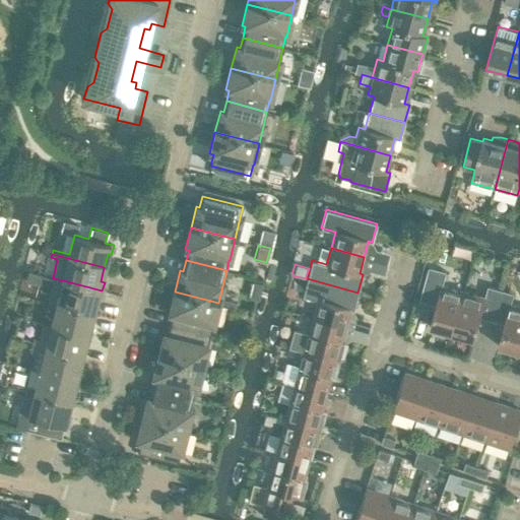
[(453,333),(464,290),(444,284),(447,271),(430,266),(420,300),(437,305),(431,327),(453,333)]
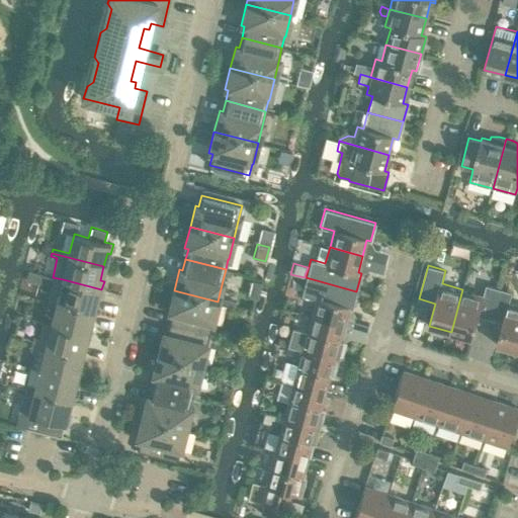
[(289,284),(300,287),(303,278),(292,275),(289,284)]
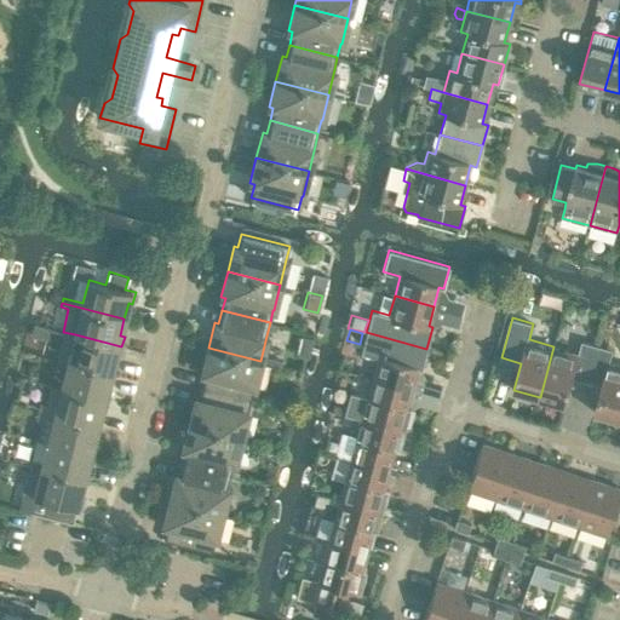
[(63,332),(56,357),(58,359),(58,360),(110,372),(114,356),(119,357),(121,346),(75,334),(63,332)]
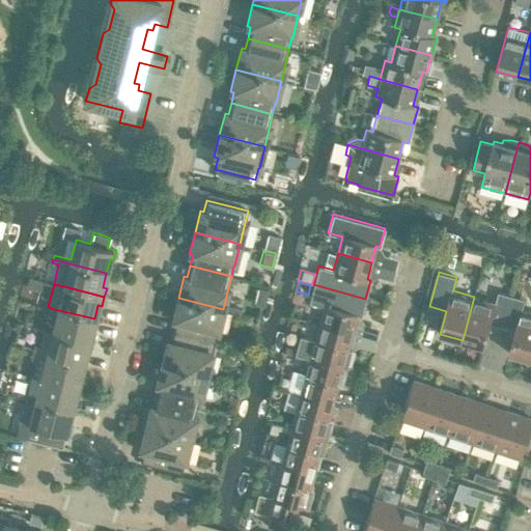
[(313,284),(308,303),(324,306),(318,323),(353,332),(357,315),(361,316),(365,299),(313,284)]
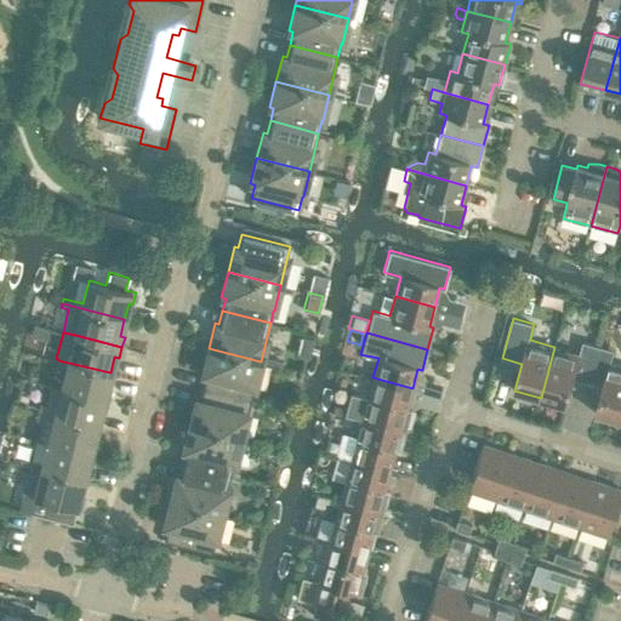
[(588,382),(599,346),(584,341),(580,353),(554,347),(541,398),(568,405),(575,379),(588,382)]
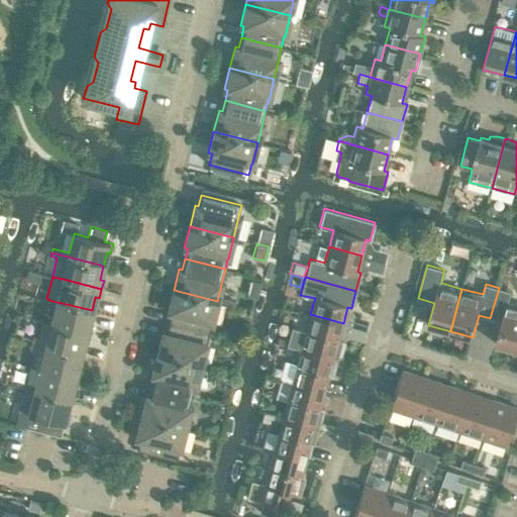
[(516,348),(516,303),(509,302),(512,291),(499,288),(490,318),(502,321),(496,343),(516,348)]
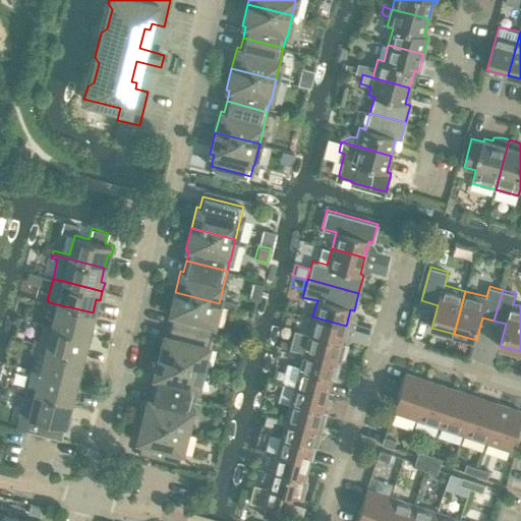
[(214,325),(219,303),(175,292),(169,313),(173,314),(170,325),(211,335),(213,325),(214,325)]
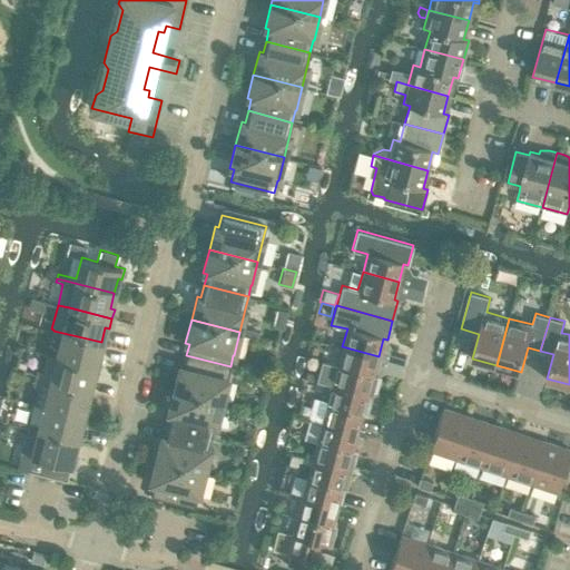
[(53,331),(52,335),(61,337),(57,357),(99,367),(101,359),(98,357),(101,342),(53,331)]
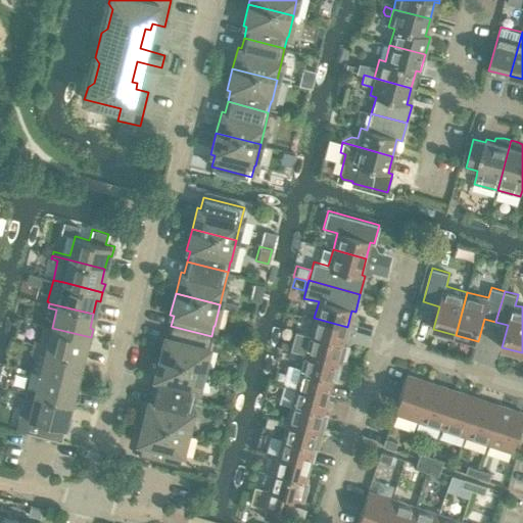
[(295,331),(290,349),(304,353),(304,352),(341,363),(346,344),(342,344),(347,327),(314,318),(310,335),(295,331)]
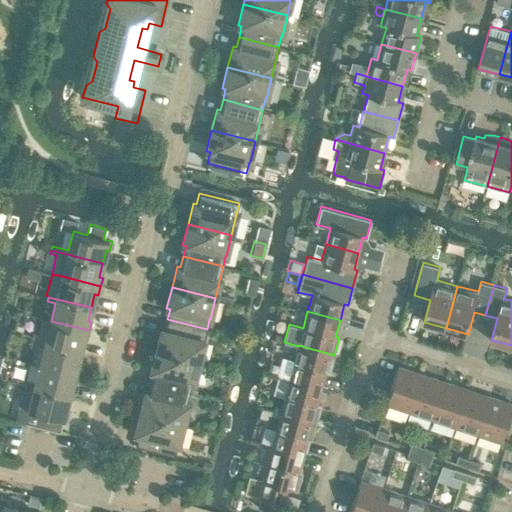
[(33,333),(32,339),(37,341),(80,352),(83,338),(87,339),(89,330),(51,321),(42,318),(38,334),(33,333)]
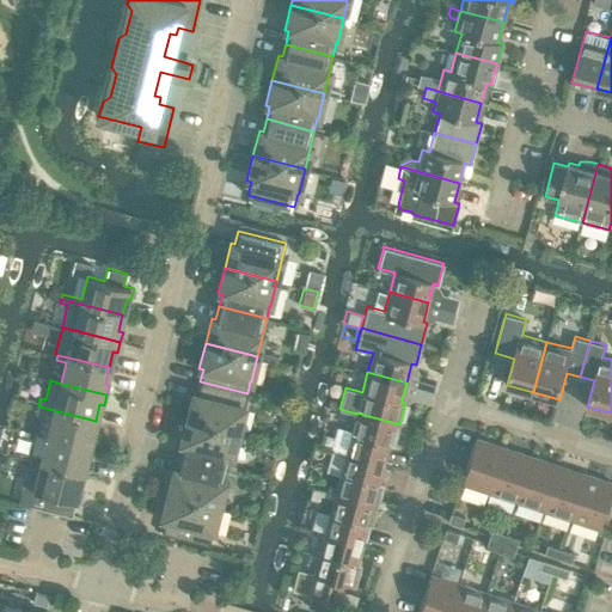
[(244,407),(248,393),(200,381),(196,395),(193,393),(187,418),(238,432),(244,407)]
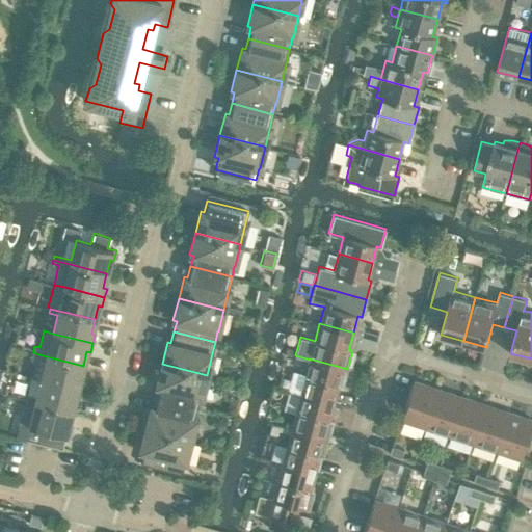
[(33,352),(30,361),(36,362),(32,377),(41,379),(81,390),(83,380),(79,379),(83,366),(38,354),(33,352)]
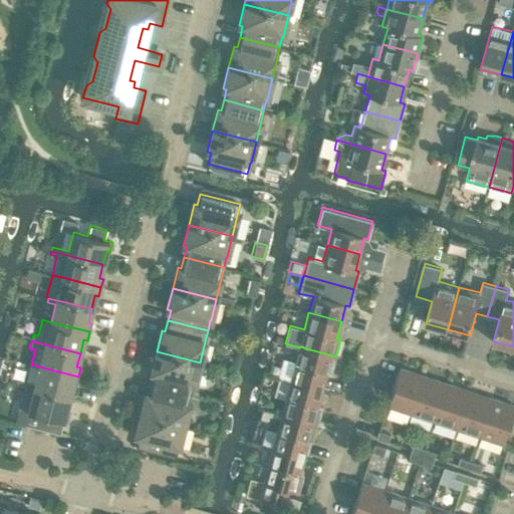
[(299,347),(290,380),(322,390),(327,372),(330,373),(335,356),(299,346),(299,347)]
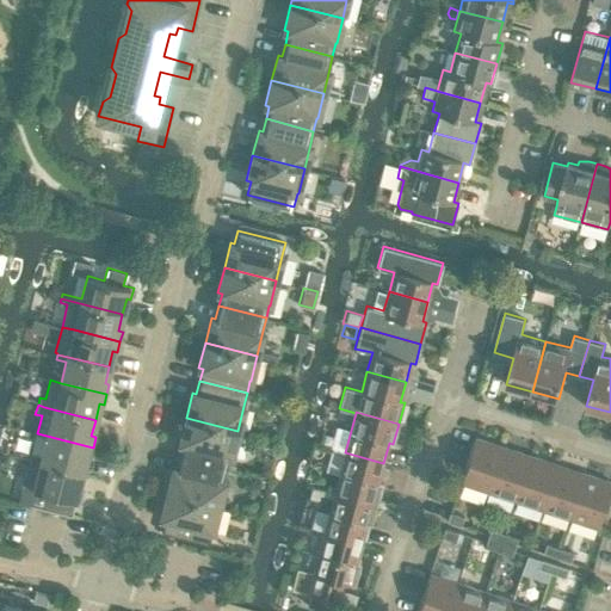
[(232,456),(238,431),(186,418),(179,443),(184,443),(180,456),(228,468),(230,456),(232,456)]
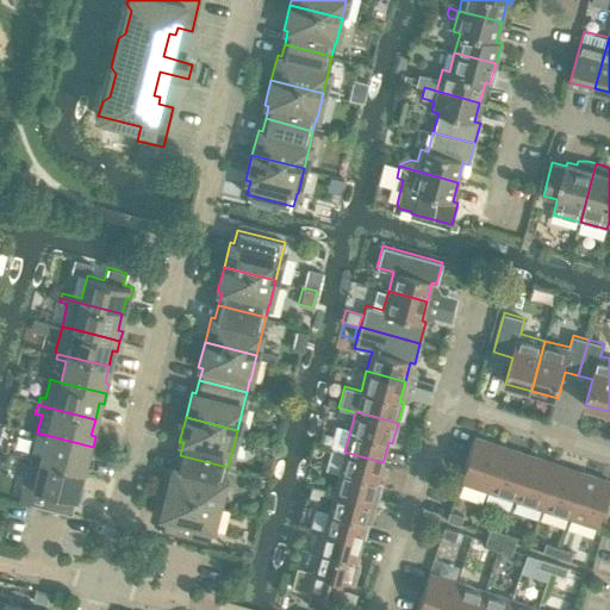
[(32,454),(31,459),(82,472),(86,456),(91,458),(93,447),(47,435),(42,456),(32,454)]
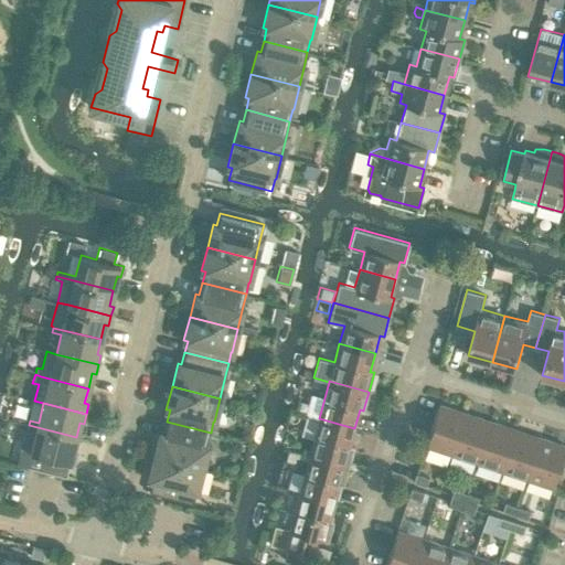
[(450,454),(465,412),(438,404),(425,446),(450,454)]
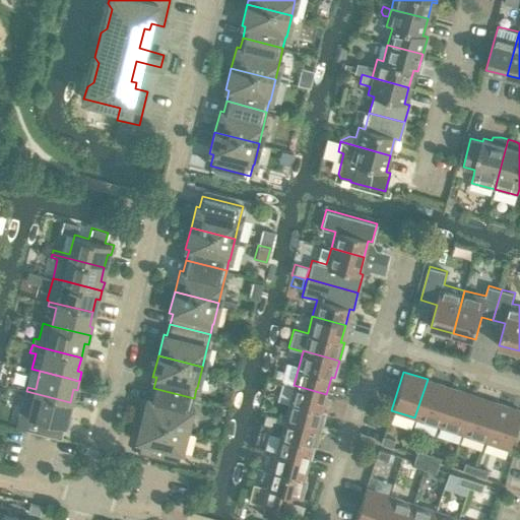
[(438,426),(451,387),(428,379),(414,417),(438,426)]
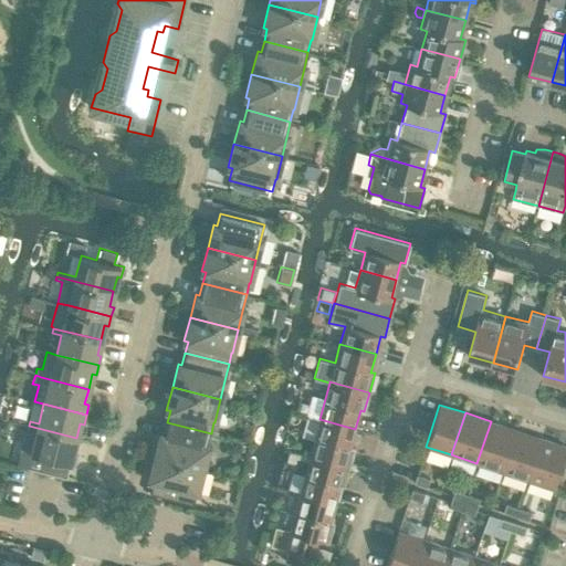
[(320,419),(310,456),(349,467),(354,448),(350,447),(355,429),(320,419)]
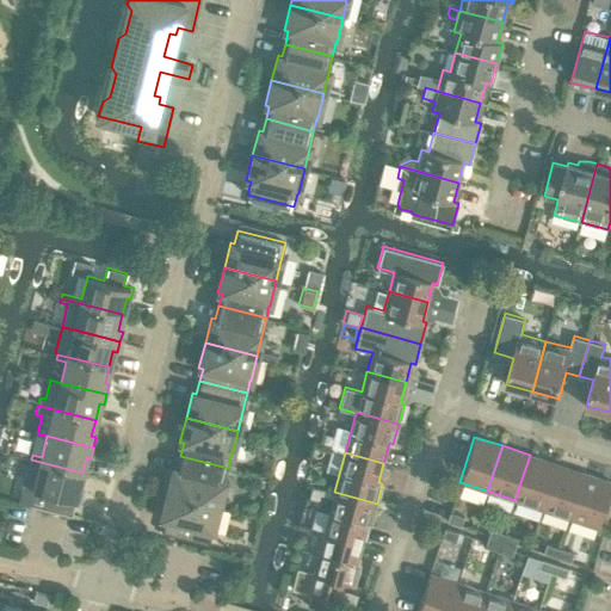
[(542,508),(556,463),(530,455),(514,500),(542,508)]
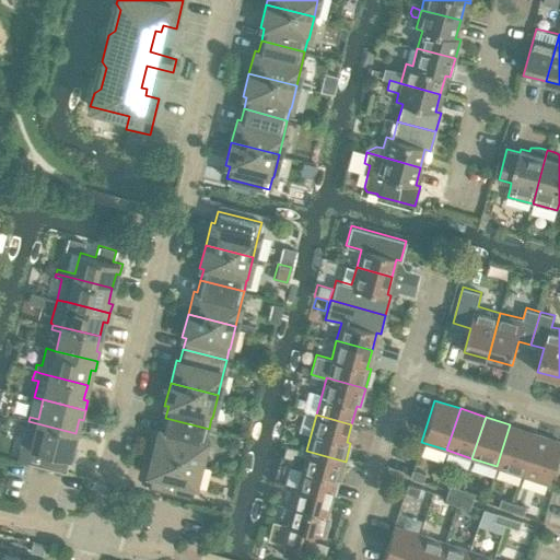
[(206,441),(209,429),(165,418),(162,430),(159,429),(153,451),(200,464),(206,441)]
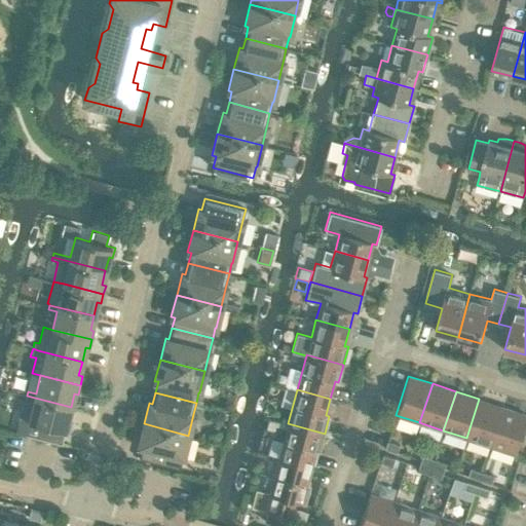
[(27,396),(21,420),(29,422),(26,435),(61,443),(64,430),(69,431),(71,421),(67,420),(71,407),(27,396)]
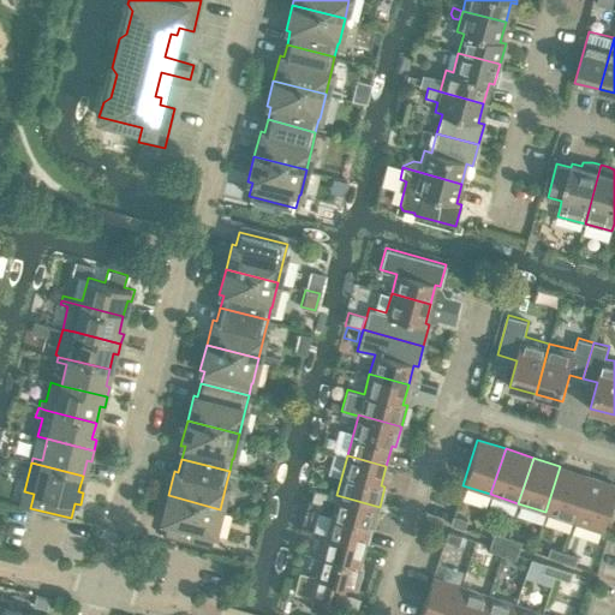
[(573,521),(587,476),(560,466),(545,512),(573,521)]
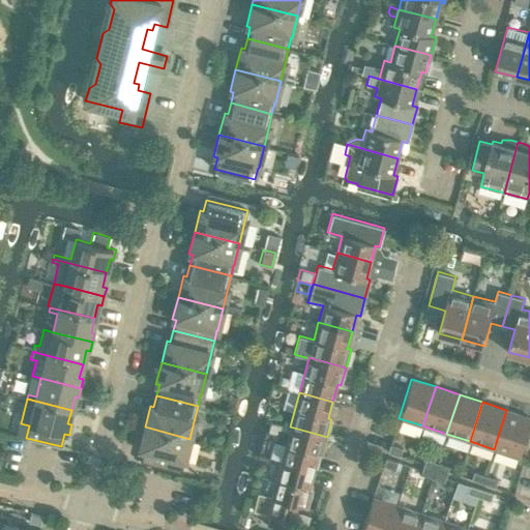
[(518,458),(529,419),(529,417),(506,410),(494,449),(518,458)]
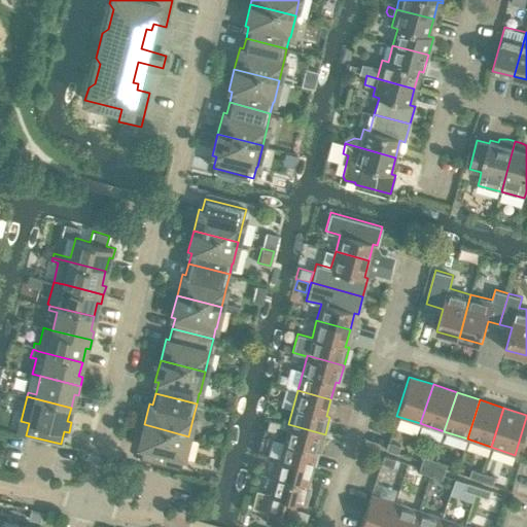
[(269,419),(266,429),(275,431),(276,426),(286,429),(279,459),(312,468),(316,452),(320,453),(325,434),(288,424),(269,419)]
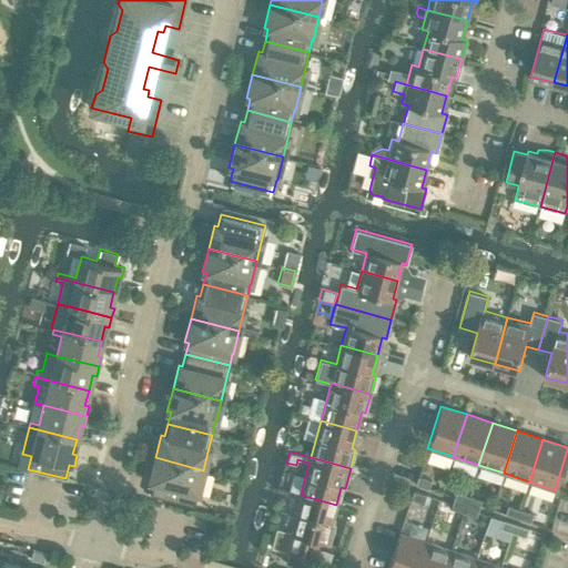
[(198,493),(203,470),(155,457),(149,480),(153,482),(150,495),(194,506),(196,493),(198,493)]
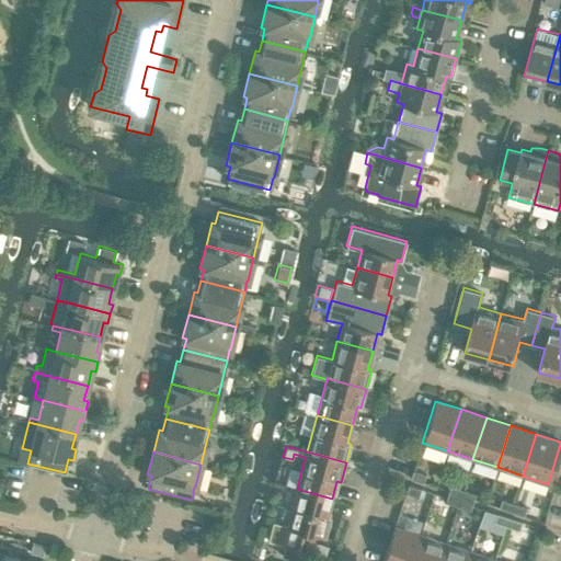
[(423,482),(425,473),(413,469),(410,478),(423,482)]
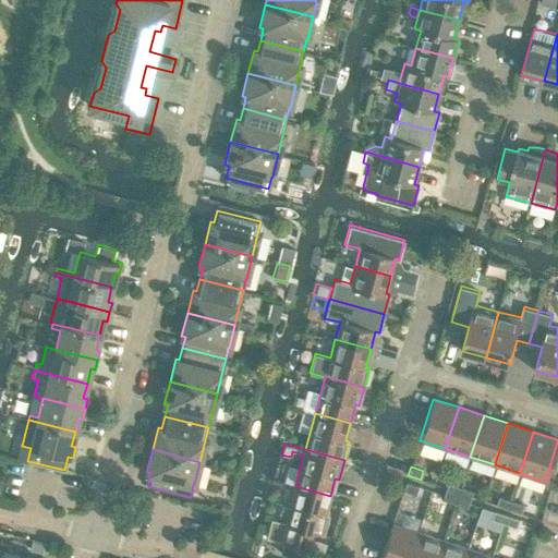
[(415,494),(419,485),(405,482),(403,489),(415,494)]
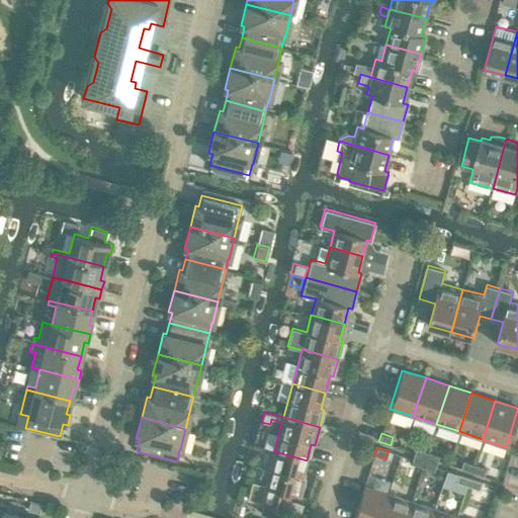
[(424,459),(427,451),(416,447),(413,455),(424,459)]
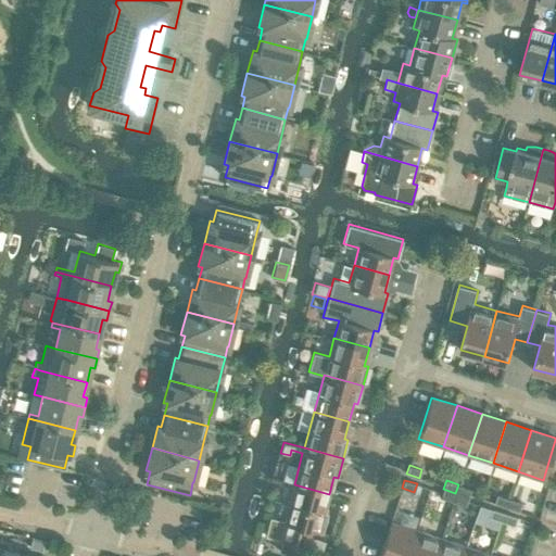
[(269,517),(265,535),(278,539),(278,538),(282,539),(279,551),(290,554),(293,542),(305,545),(310,529),(323,532),(328,513),(325,512),(329,494),(294,484),(283,521),(269,517)]
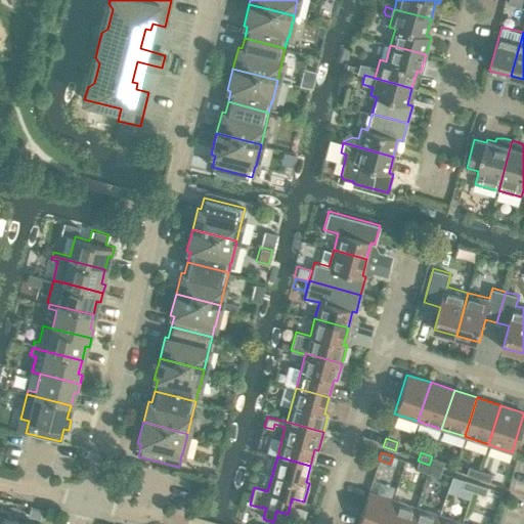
[(441,469),(442,466),(443,461),(432,456),(429,465),(441,469)]
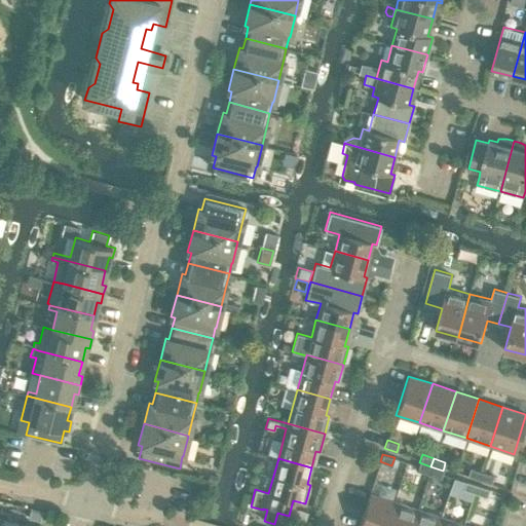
[(428,474),(430,466),(419,462),(417,471),(428,474)]
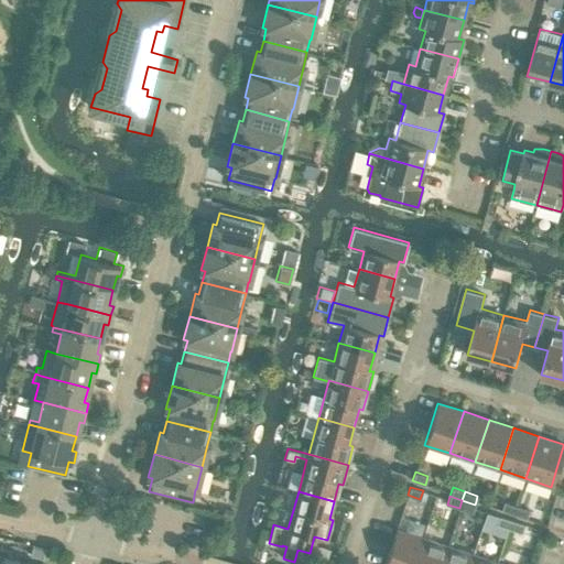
[(472,512),(474,508),(475,505),(462,500),(459,508),(472,512)]
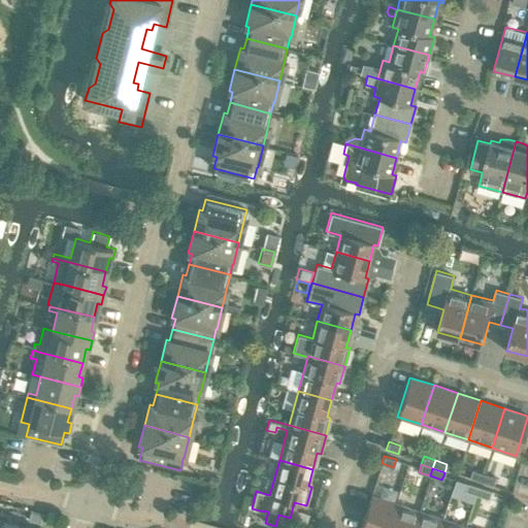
[(481,481),(484,473),(471,469),(469,476),(481,481)]
